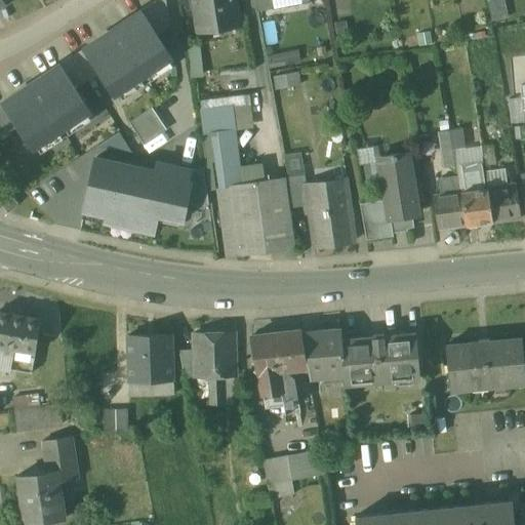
[(173,0),(163,0),(166,18),(176,17),(173,0)]
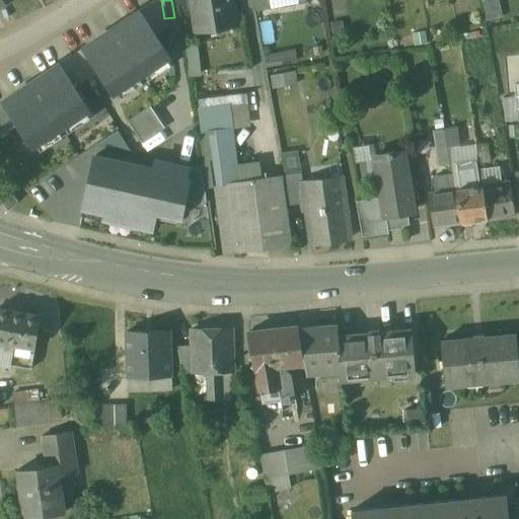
[(231,0),(191,0),(196,28),(235,22),(231,0)]
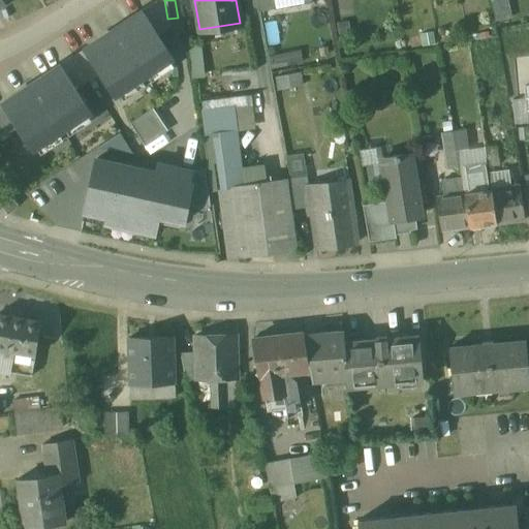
[(256,0),(258,11),(277,8),(275,0),(256,0)]
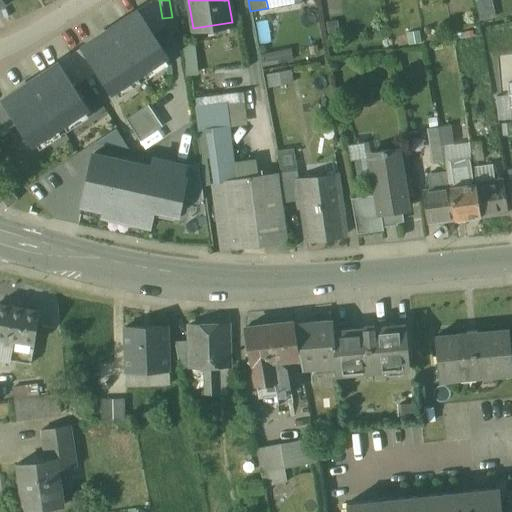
[(497,1),(475,5),(478,23),(500,19),(497,1)]
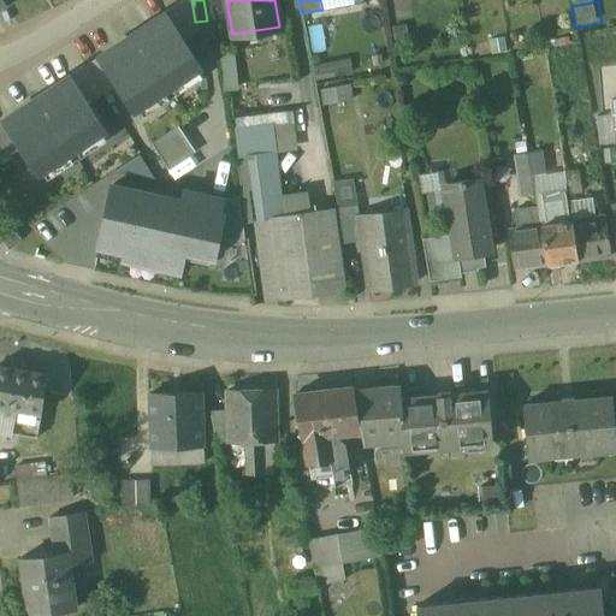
[(100,54),(136,110),(202,67),(166,11),(100,54)]
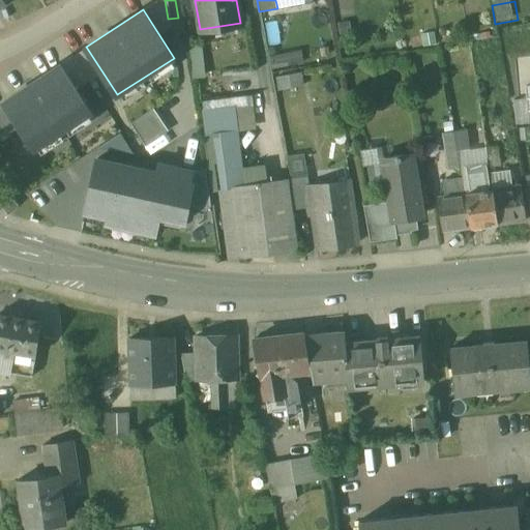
[(270,62),(302,56),(300,47),(268,53),(270,62)]
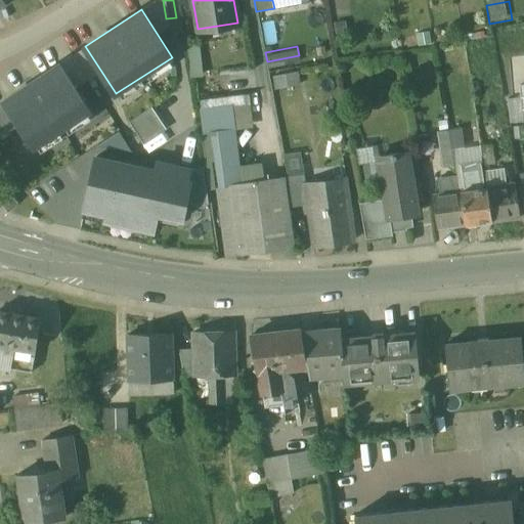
[(270,63),(272,73),(300,66),(297,56),(270,63)]
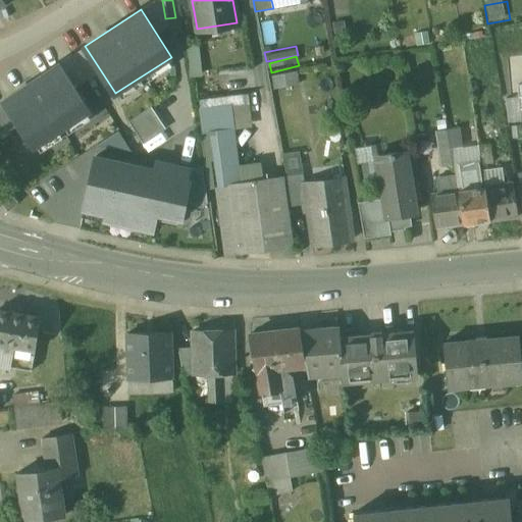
[(1,98),(33,147),(91,110),(59,61),(1,98)]
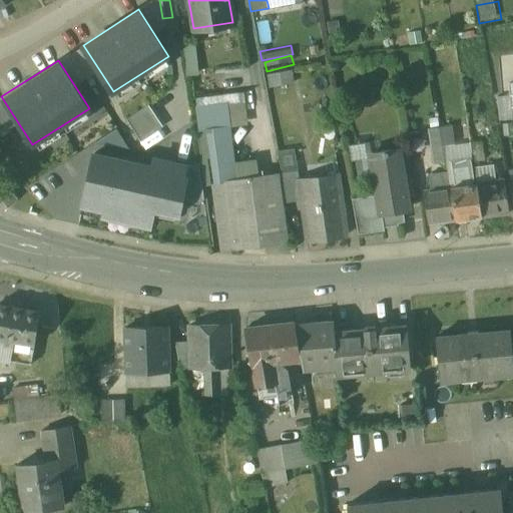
[(276,72),(269,73),(271,85),(279,84),(276,72)]
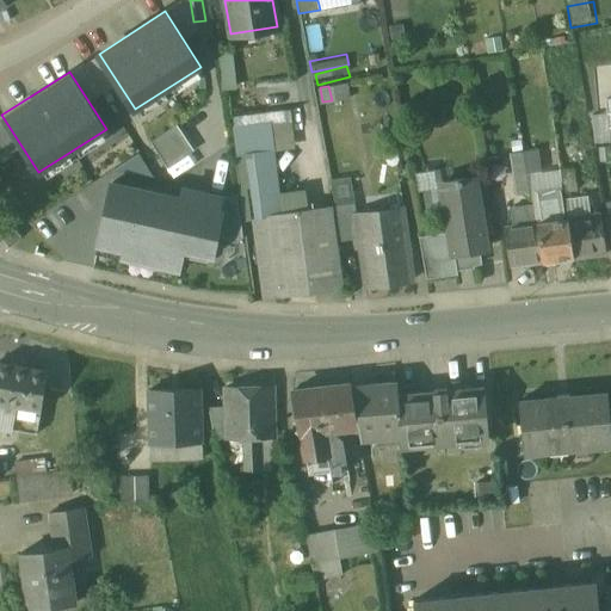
[(610,118),(597,121),(600,155),(610,154),(610,118)]
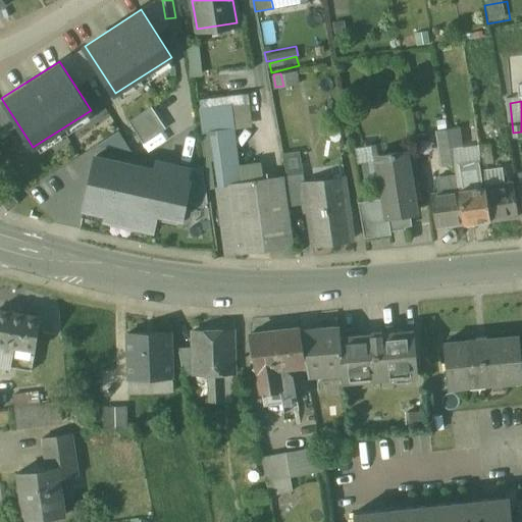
[(128,115),(145,148),(168,136),(152,104),(128,115)]
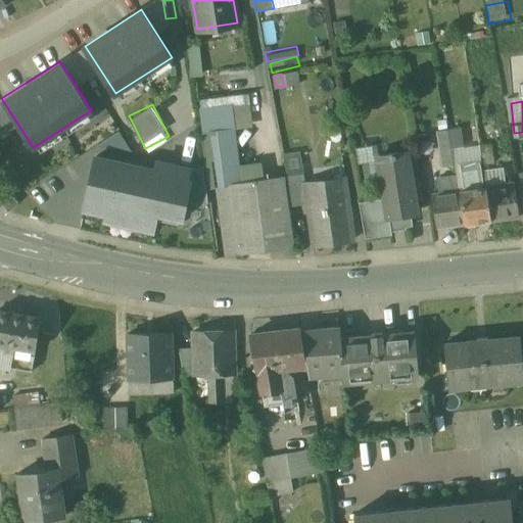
[(458,128),(449,130),(453,148),(461,146),(458,128)]
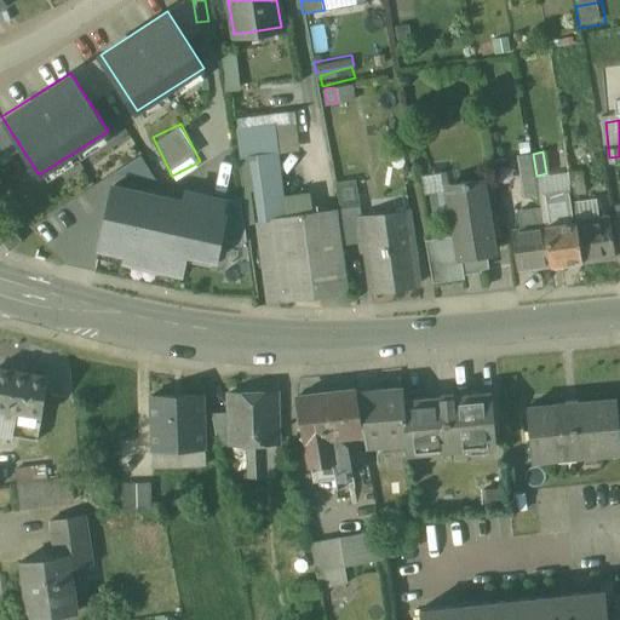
[(336,208),(288,216),(281,153),(241,158),(259,305),(348,293),(336,208)]
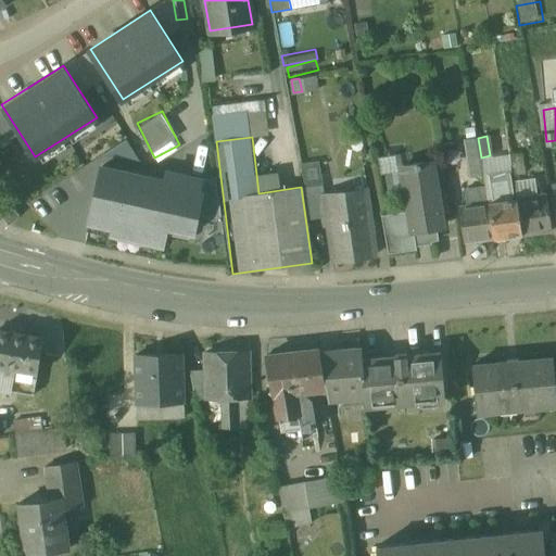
[(478,138),(466,140),(472,177),(484,175),(481,158),(478,138)]
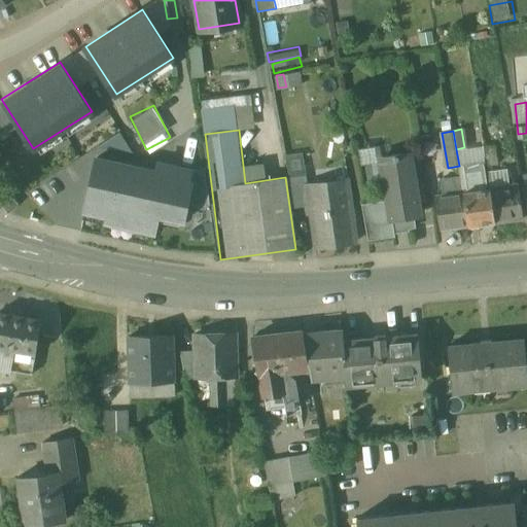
[(494,145),(484,147),(487,166),(497,165),(494,145)]
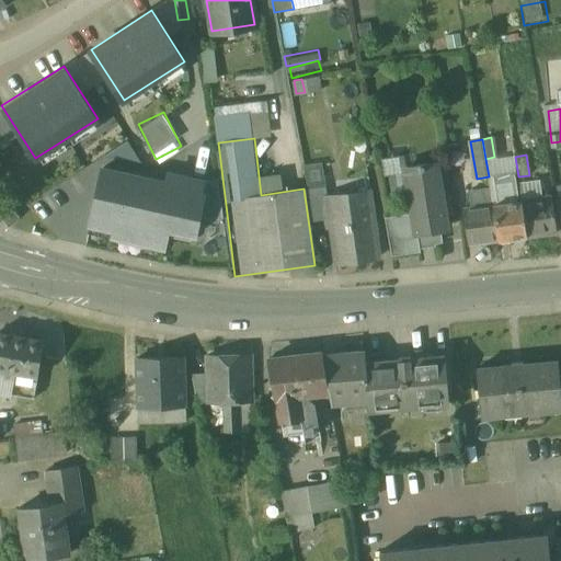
[(321,162),(304,164),(307,187),(324,185),(321,162)]
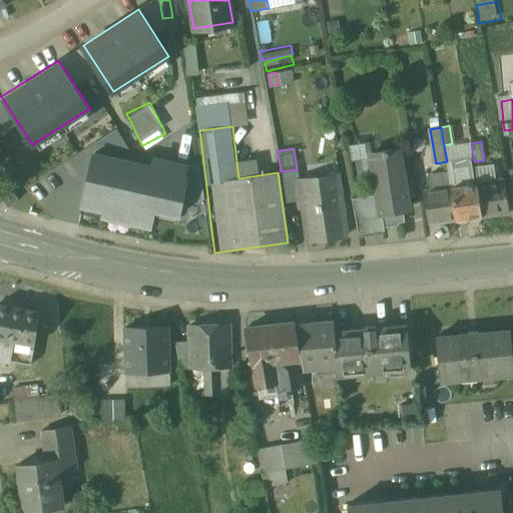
[(388,150),(382,151),(382,152),(371,154),(378,195),(381,213),(382,213),(384,224),(404,221),(402,210),(408,209),(399,150),(388,151),(388,150)]
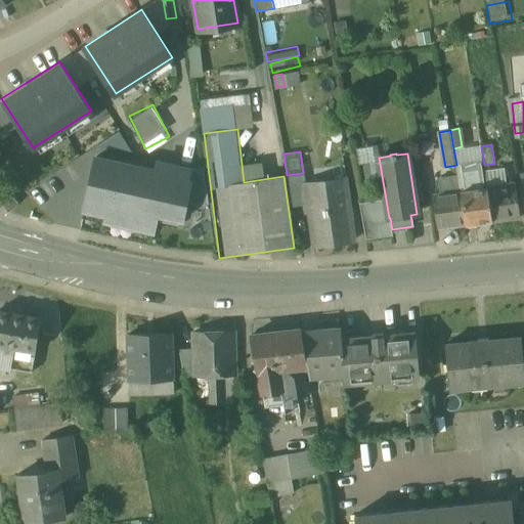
[(155,168),(93,155),(81,213),(104,217),(103,222),(154,233),(158,216),(180,221),(192,167),(157,160),(155,168)]
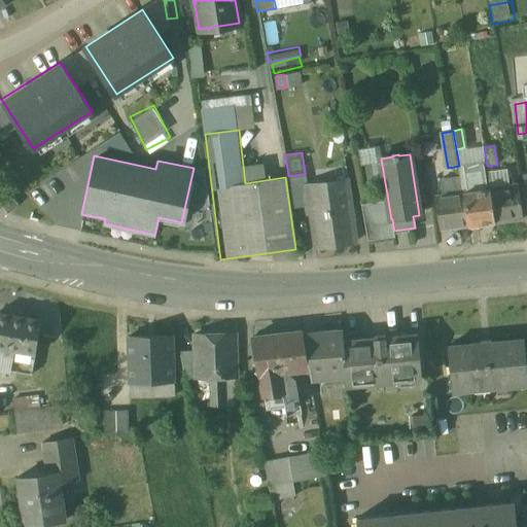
[(484,166),(464,168),(467,190),(463,190),(469,225),(497,222),(491,187),(484,188),(484,180),(486,180),(484,166)]
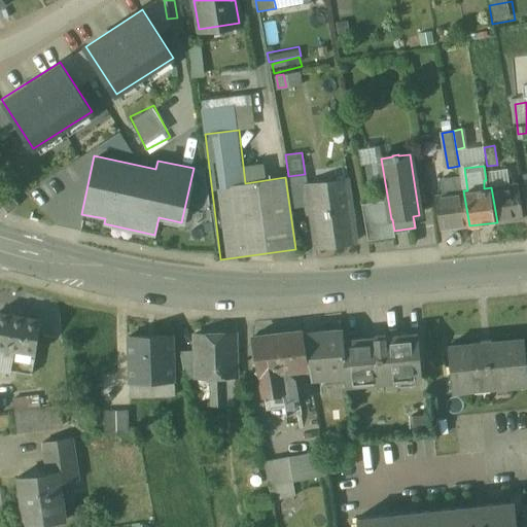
[(508,170),(488,172),(491,187),(497,222),(525,219),(519,184),(512,185),(511,179),(510,179),(508,170)]
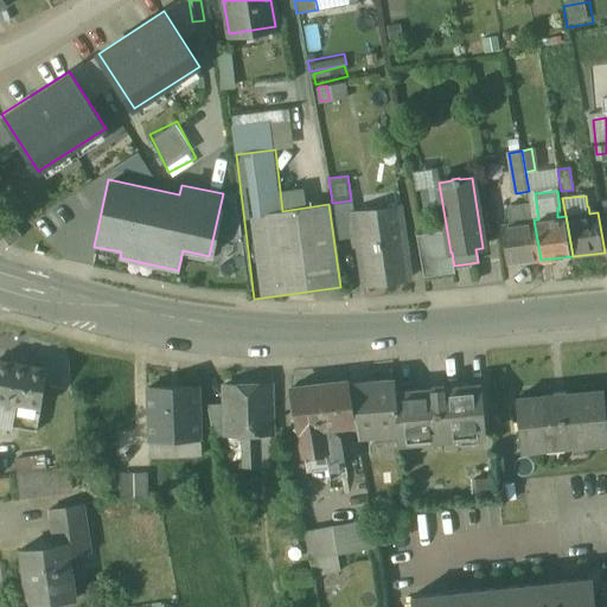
[(351,200),(332,203),(338,238),(358,236),(355,213),(356,213),(355,200),(351,200)]
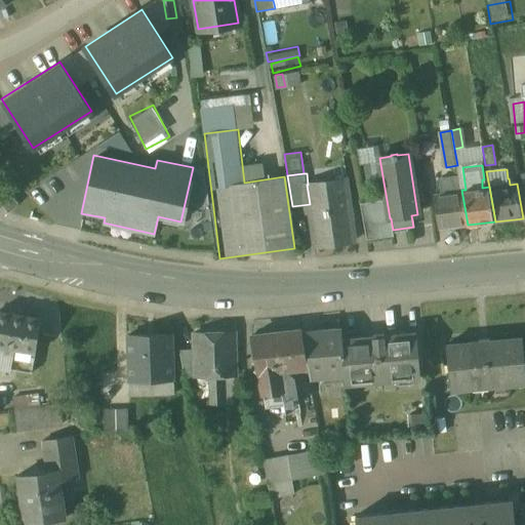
[(459,176),(439,178),(440,193),(436,193),(440,229),(468,225),(461,190),(459,176)]
